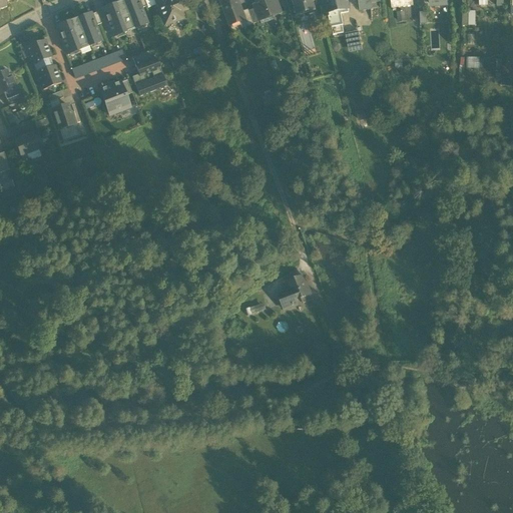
[(102,10),(113,38),(147,24),(141,9),(137,0),(127,0),(124,1),(126,6),(116,9),(114,5),(102,10)]
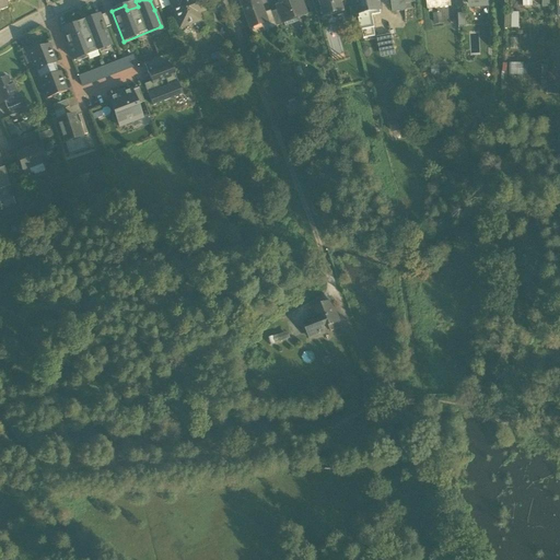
[(156,0),(150,0),(154,10),(160,7),(156,0)]
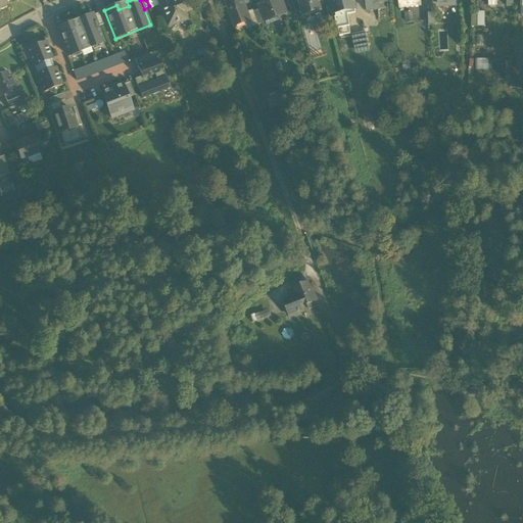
[(160,4),(169,27),(186,19),(183,13),(190,10),(185,0),(179,0),(171,3),(170,0),(160,4)]
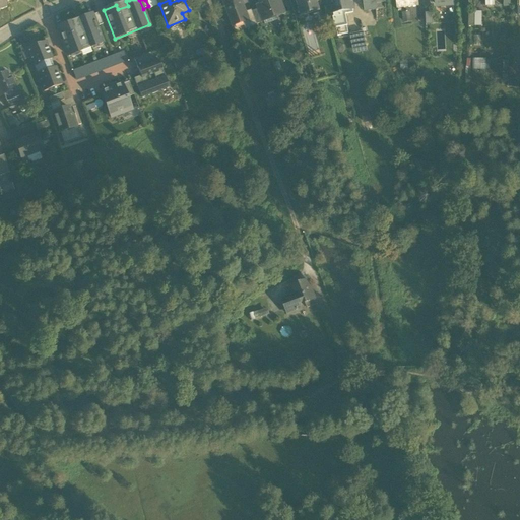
[(224,0),(221,1),(232,27),(249,21),(246,13),(241,0),(224,0)]
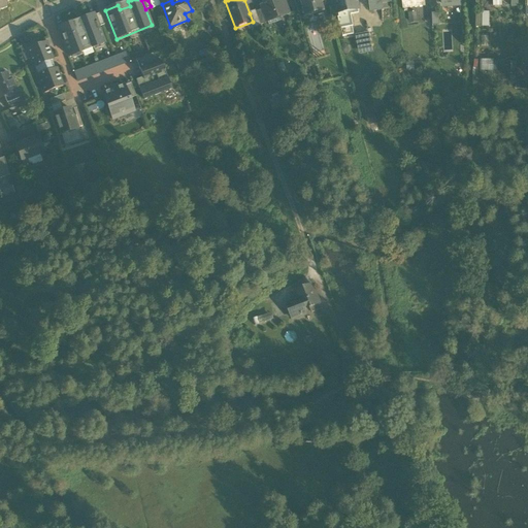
[(262,10),(266,21),(267,20),(279,15),(281,19),(290,14),(285,0),(262,0),(264,5),(267,4),(268,8),(262,10)]
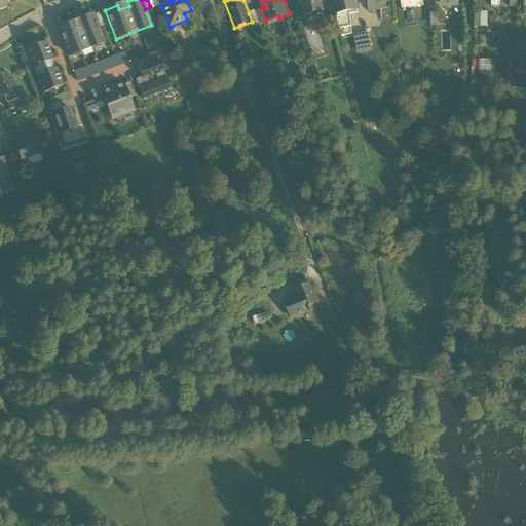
[(299,0),(302,10),(304,16),(324,11),(321,2),(320,0),(299,0)]
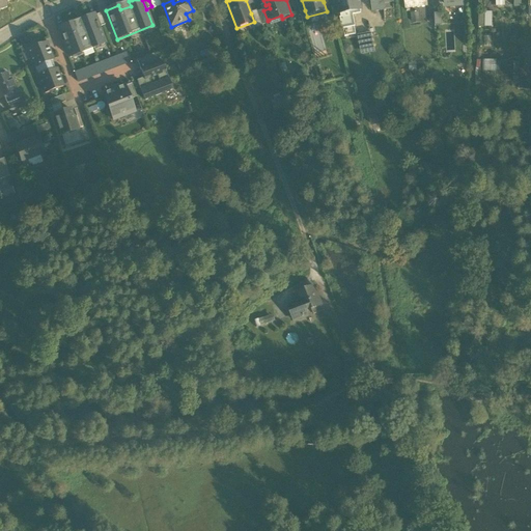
[(340,15),(345,36),(356,34),(352,12),(361,10),(358,0),(337,0),(338,3),(340,15)]
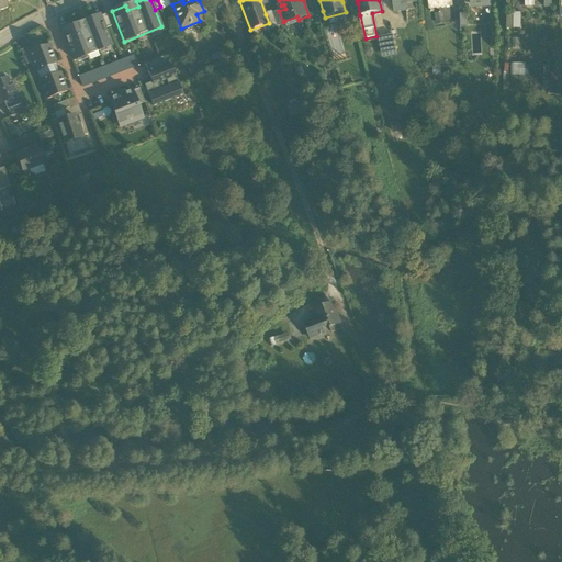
[(393,0),(395,12),(407,11),(406,3),(416,2),(415,0),(393,0)]
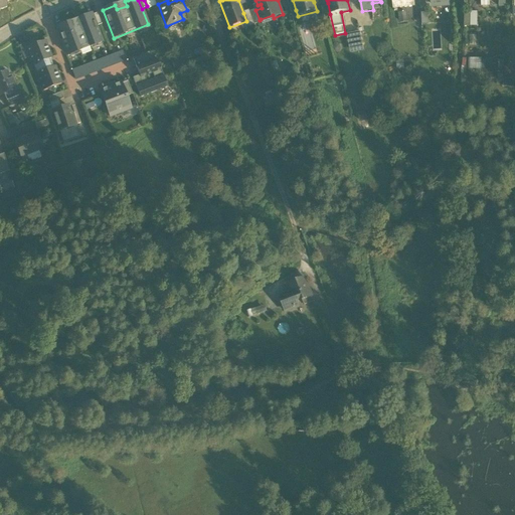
[(125,1),(115,5),(117,9),(127,6),(125,1)]
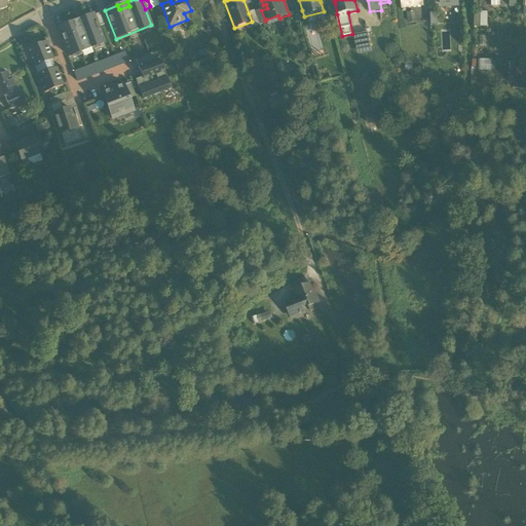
[(261,10),(255,12),(260,26),(267,23),(266,20),(265,21),(261,10)]
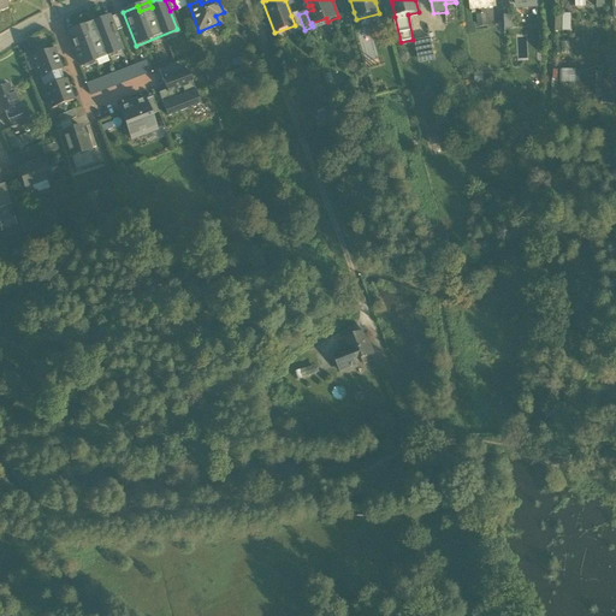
[(306,31),(304,30),(298,15),(298,13),(291,16),(295,25),(298,34),(306,31)]
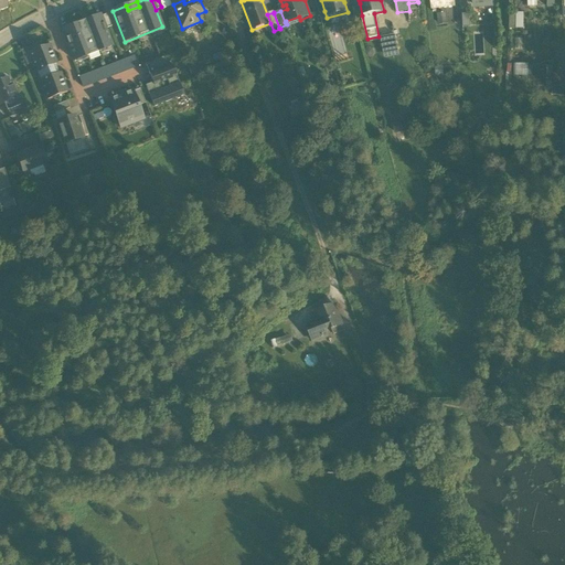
[(107,14),(100,17),(105,29),(112,27),(107,14)]
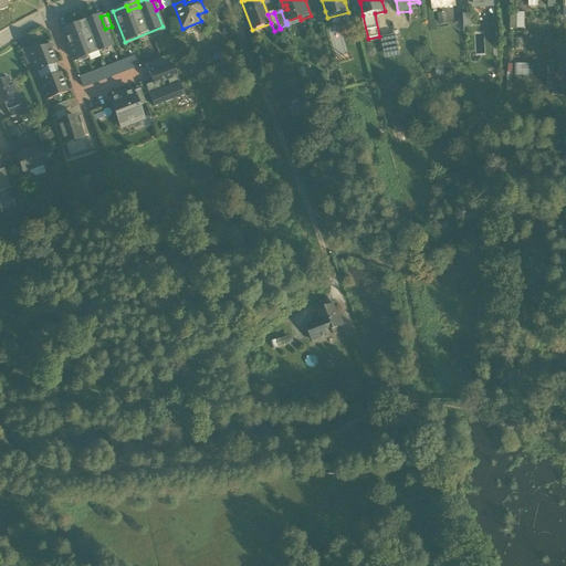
[(75,25),(62,30),(74,61),(112,46),(105,29),(101,17),(101,16),(87,21),(88,25),(77,30),(75,25)]
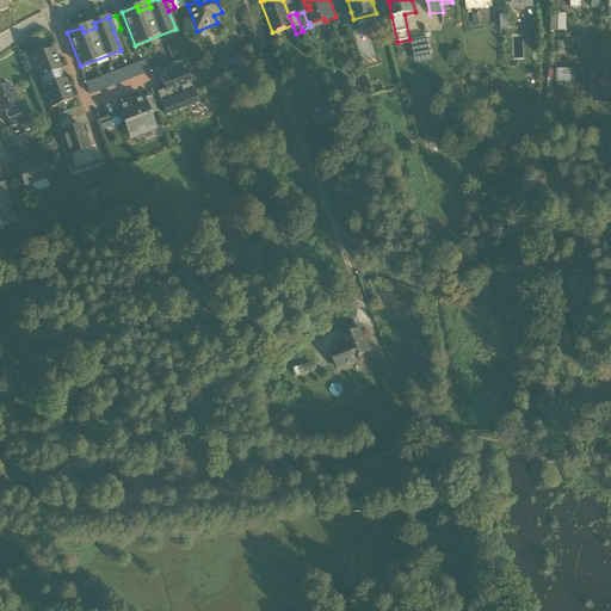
[(325,22),(310,26),(312,31),(327,25),(325,22)]
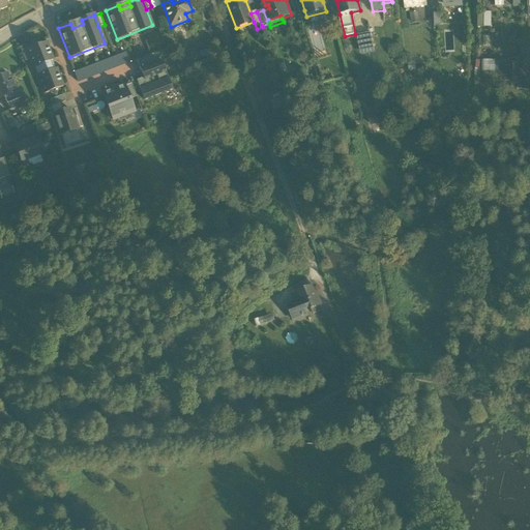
[(82,20),(70,24),(72,28),(83,24),(82,20)]
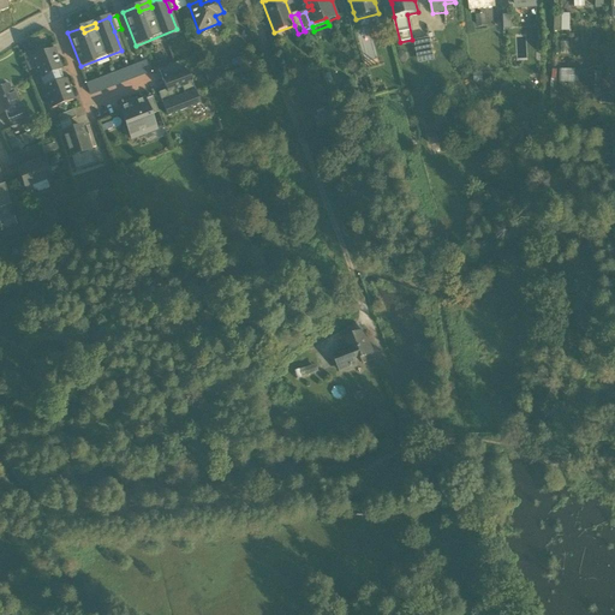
[(274,33),(278,42),(298,34),(294,25),(274,33)]
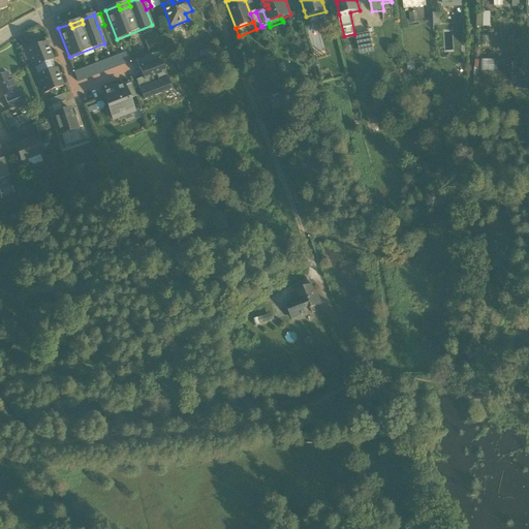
[(356,35),(360,51),(373,48),(370,32),(356,35)]
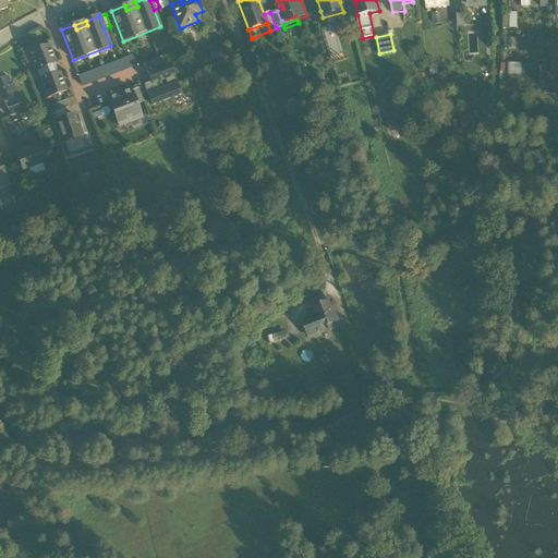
[(37,71),(38,73),(55,67),(53,64),(56,63),(48,45),(33,50),(28,51),(33,62),(36,71),(37,71)]
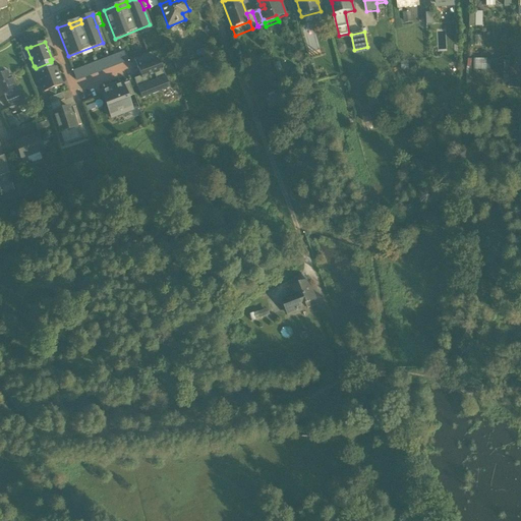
[(19,47),(24,60),(31,58),(26,48),(31,47),(29,43),(19,47)]
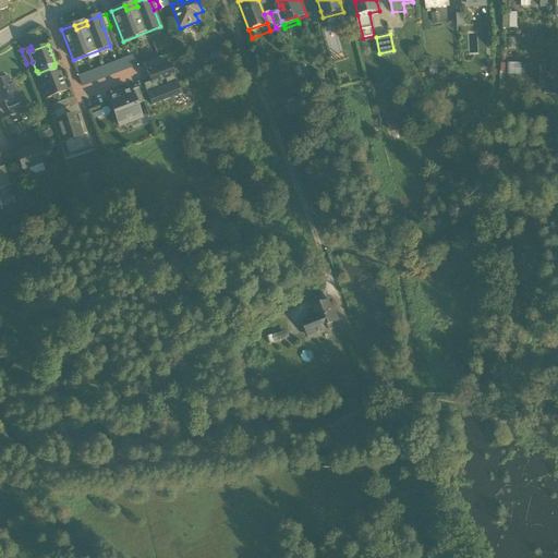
[(79,75),(83,87),(137,65),(133,55),(79,75)]
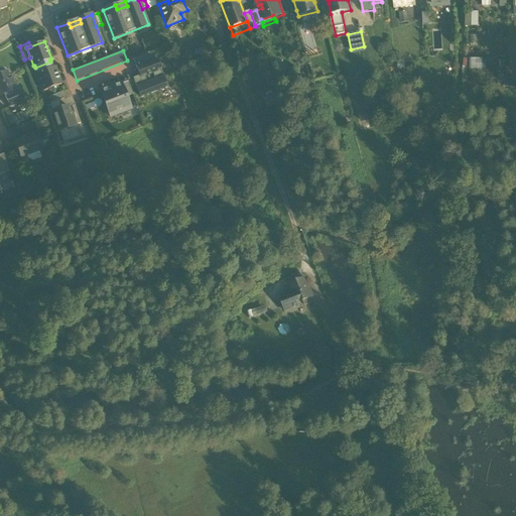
[(150,52),(133,58),(136,69),(157,60),(156,56),(152,57),(150,52)]
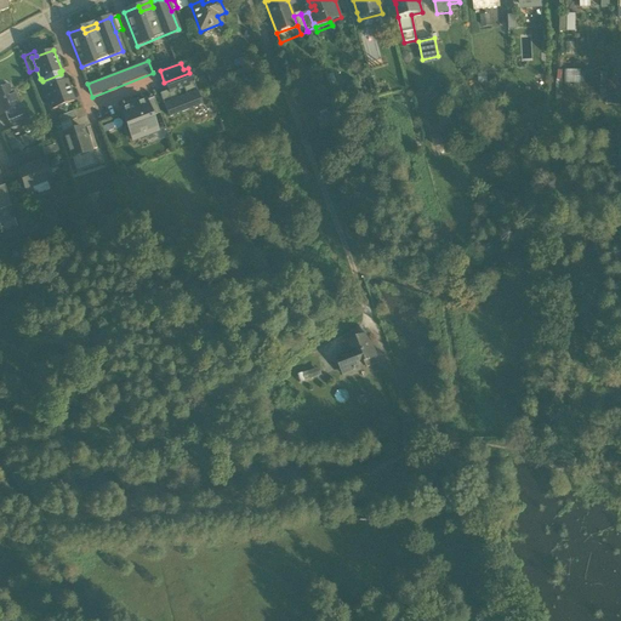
[(564,83),(580,83),(580,69),(565,68),(564,83)]
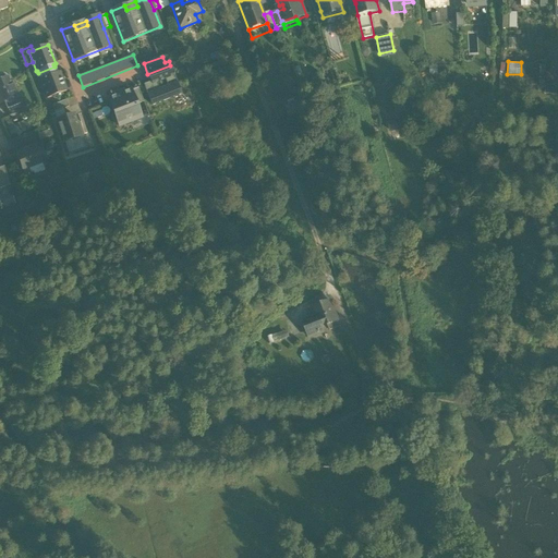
[(185,67),(189,75),(196,73),(193,64),(185,67)]
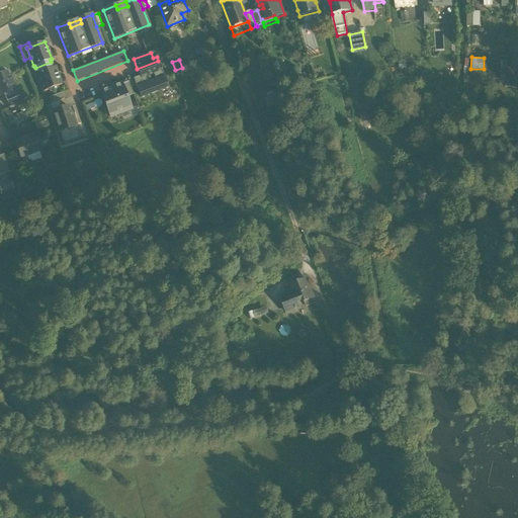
[(489,69),(490,69),(490,76),(501,76),(501,65),(506,65),(506,60),(489,60),(489,69)]
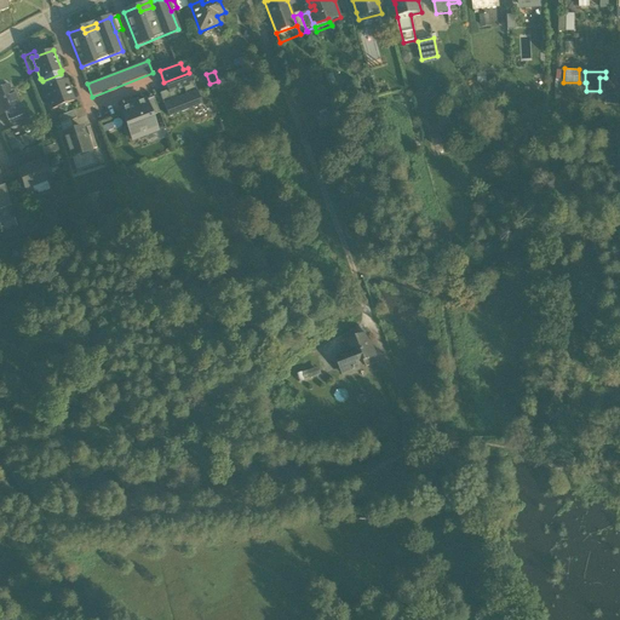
[(159,93),(164,104),(177,99),(173,92),(173,91),(183,86),(183,89),(187,96),(196,92),(189,73),(164,82),(167,91),(159,93)]
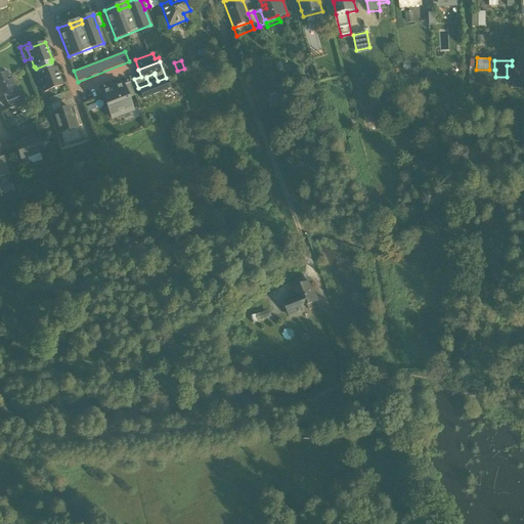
[(53,69),(51,62),(36,69),(38,75),(37,75),(44,93),(61,86),(55,68),(53,69)]
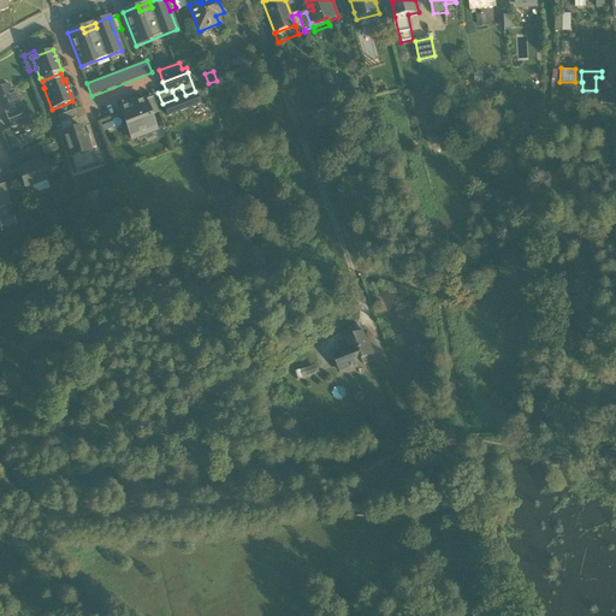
[(331,73),(323,76),(326,87),(335,83),(331,73)]
